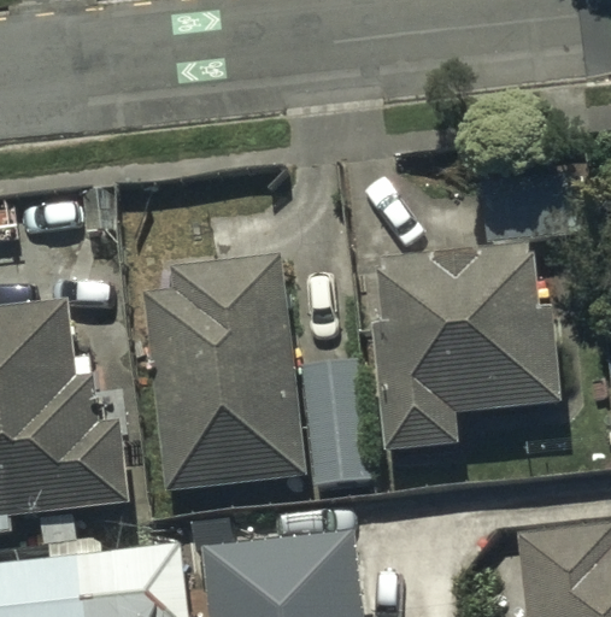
[(583,233),(579,172),(480,178),(485,239),(583,233)]
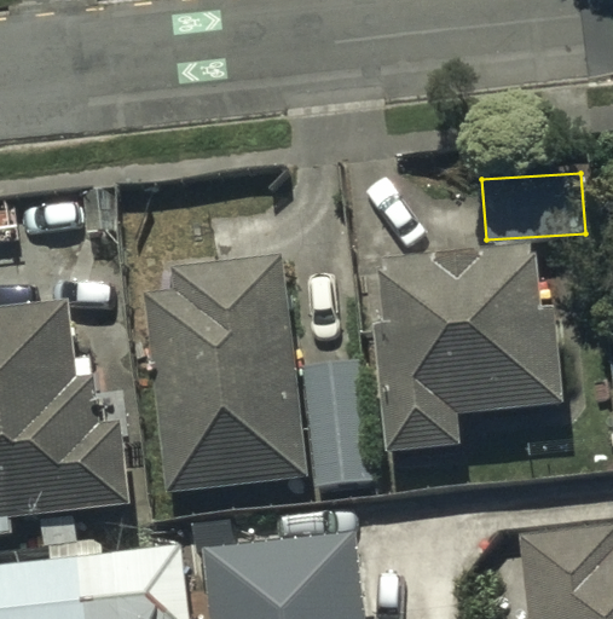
[(536,243),(377,258),(383,323),(372,324),(385,453),(464,446),(461,414),(567,404),(559,304),(542,306),(536,243)]
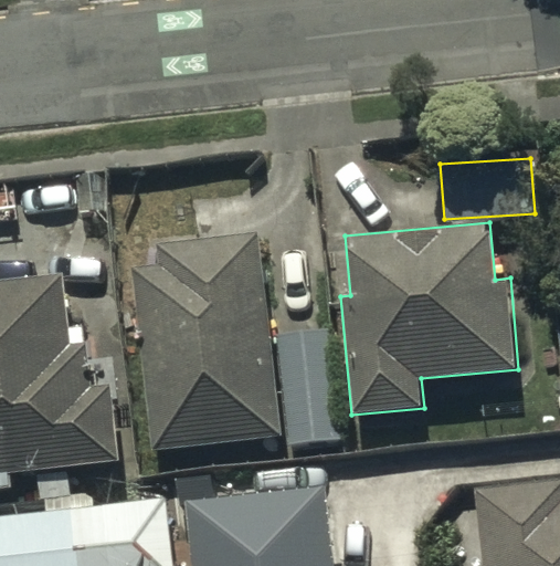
[(259,236),(158,247),(159,264),(129,268),(150,453),(281,440),(259,236)]
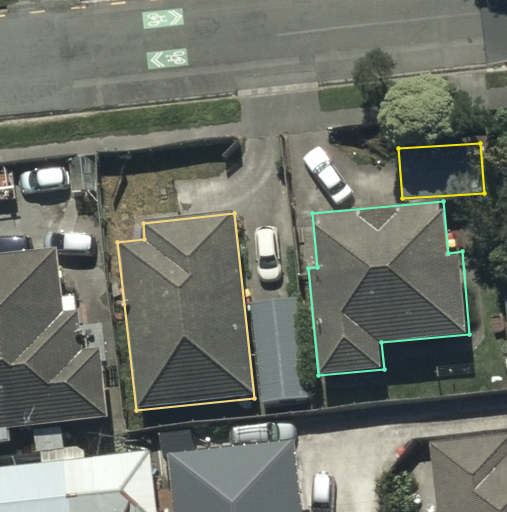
[(56,248),(0,254),(0,444),(8,443),(6,428),(105,417),(98,347),(84,349),(79,309),(63,311),(56,248)]
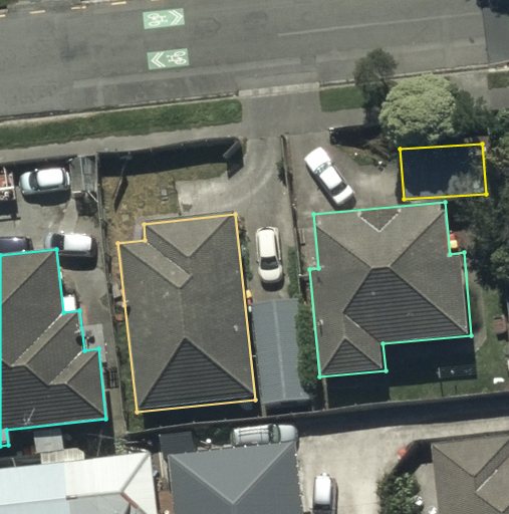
[(299,300),(252,304),(262,408),(309,403),(299,300)]
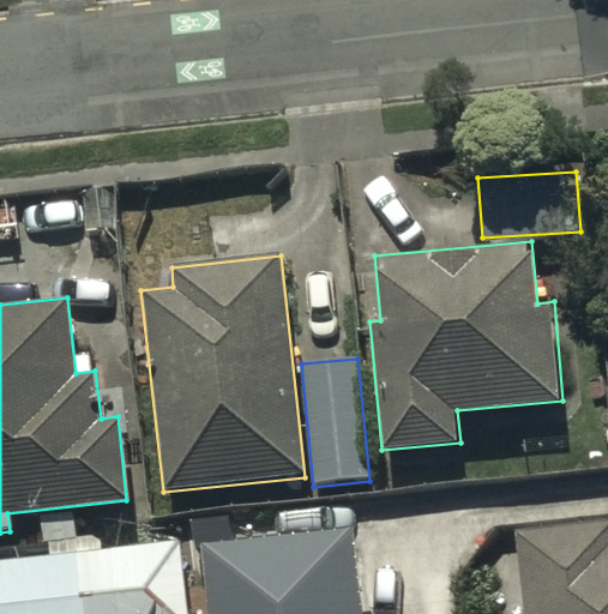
[(607,613),(607,518),(518,529),(527,613),(607,613)]
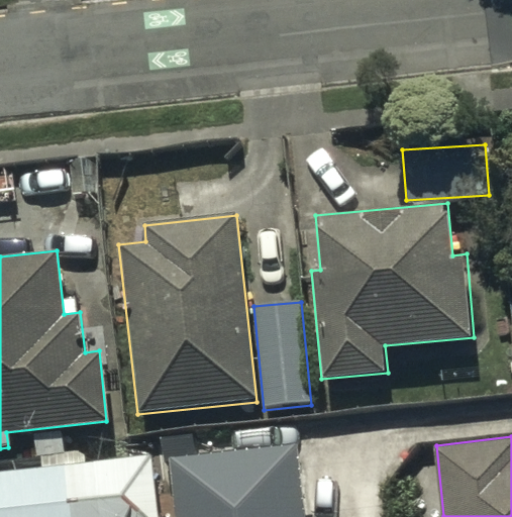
[(307,516),(300,444),(172,457),(178,516),(307,516)]
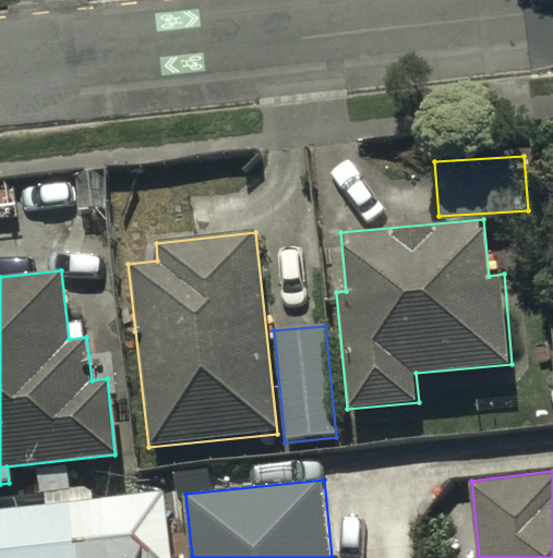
[(169,557),(163,489),(0,505),(0,557),(169,557)]
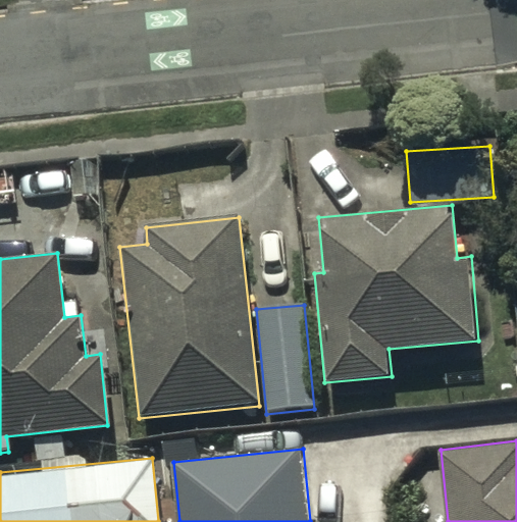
All buildings are outlined.
